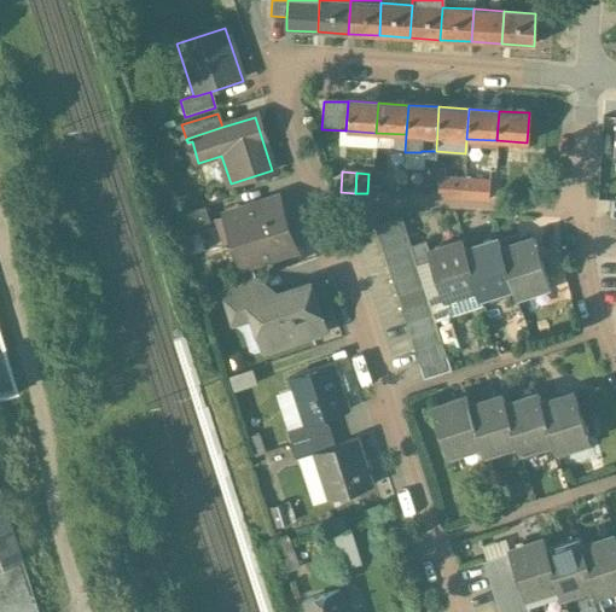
[(451,178),(439,178),(436,198),(449,199),(451,178)]
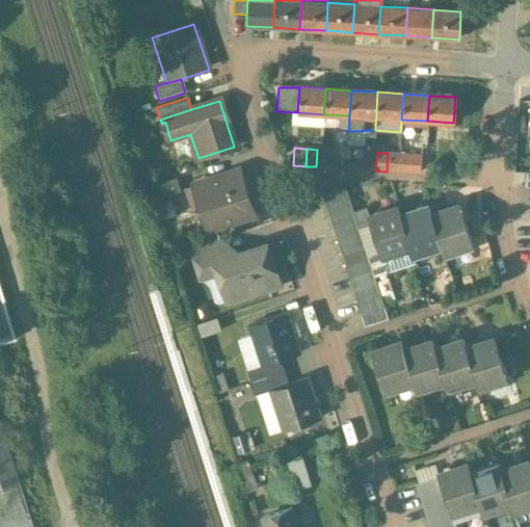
[(399,154),(388,153),(387,172),(397,172),(399,154)]
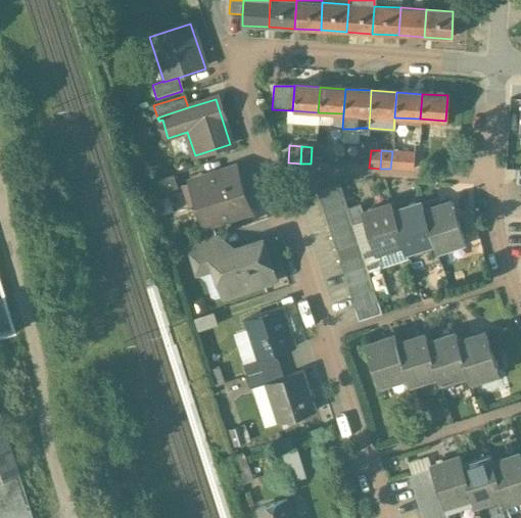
[(403,152),(392,151),(390,169),(401,170),(403,152)]
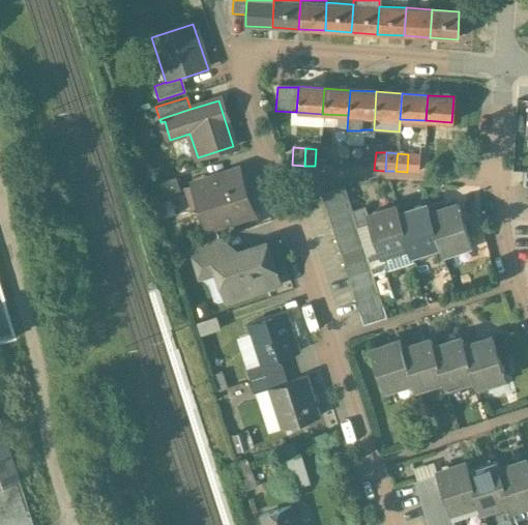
[(419,154),(408,154),(407,172),(418,173),(419,154)]
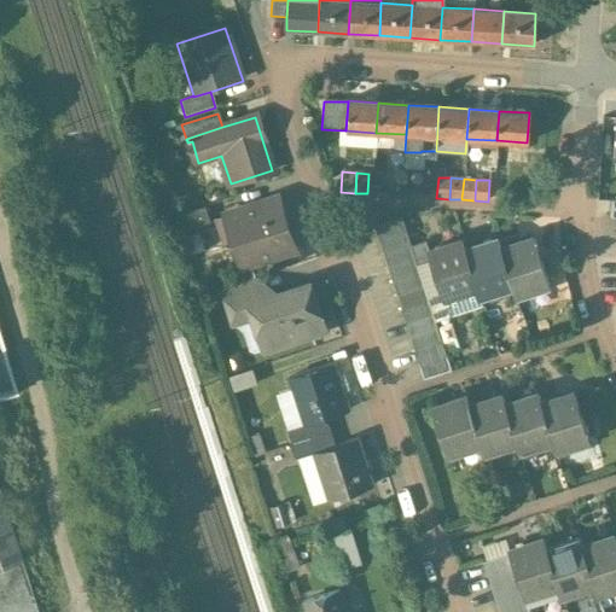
[(280,197),(221,216),(236,261),(271,250),(273,257),(297,250),(280,197)]
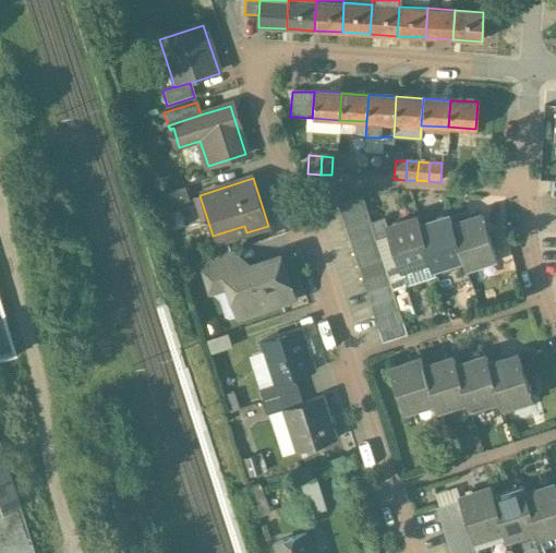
[(183,187),(157,195),(161,208),(188,200),(183,187)]
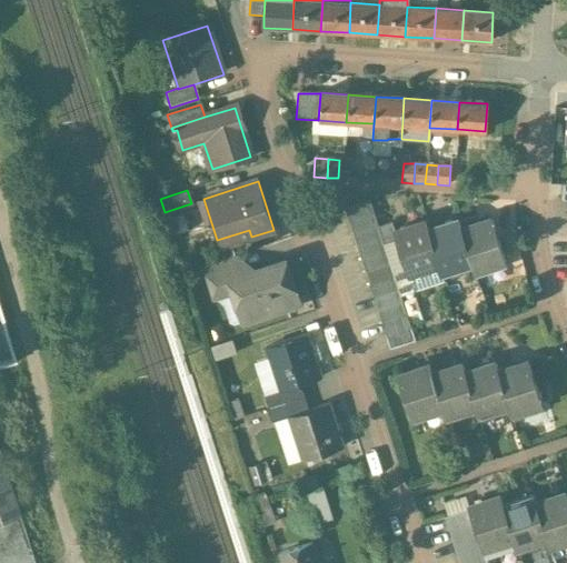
[(368,199),(342,207),(347,220),(372,212),(368,199)]
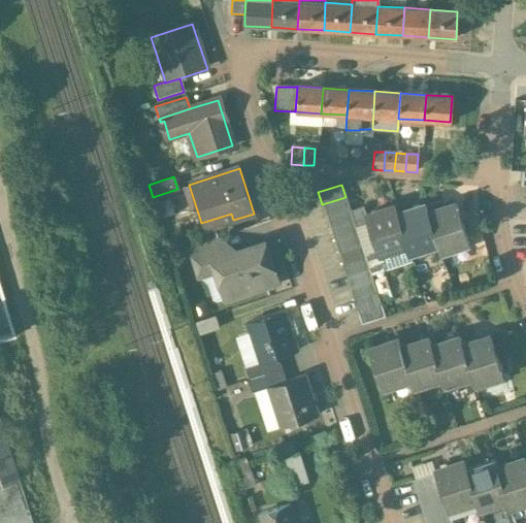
[(346,197),(322,204),(326,216),(350,208),(346,197)]
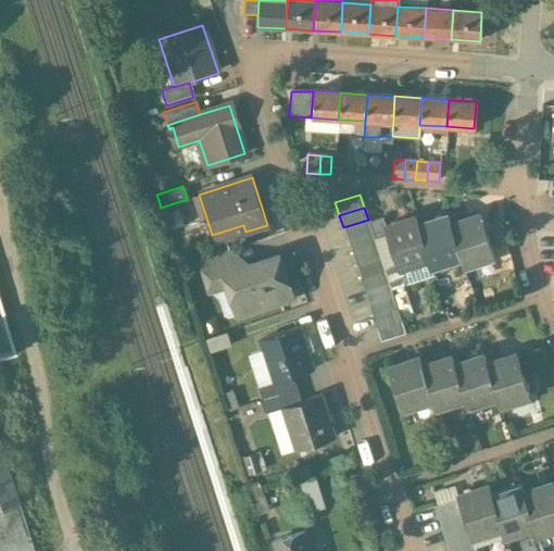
[(450,225),(449,225),(460,258),(460,259),(462,265),(492,257),(479,215),(450,225)]
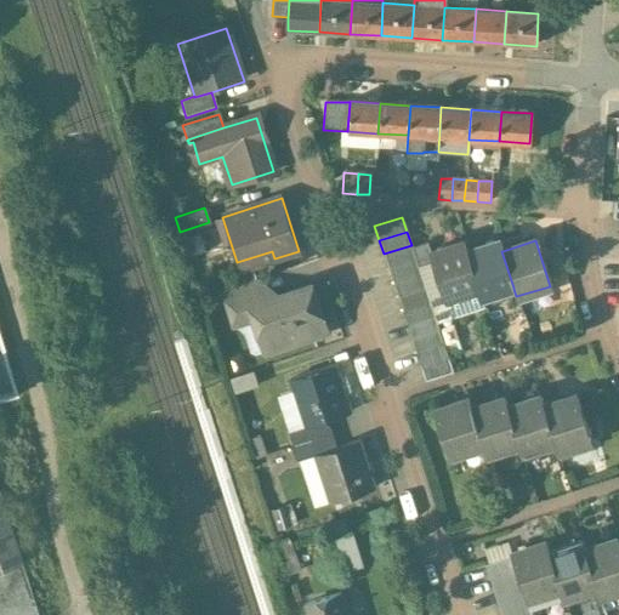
[(500,241),(466,252),(481,299),(514,289),(514,288),(501,251),(503,251),(500,241)]
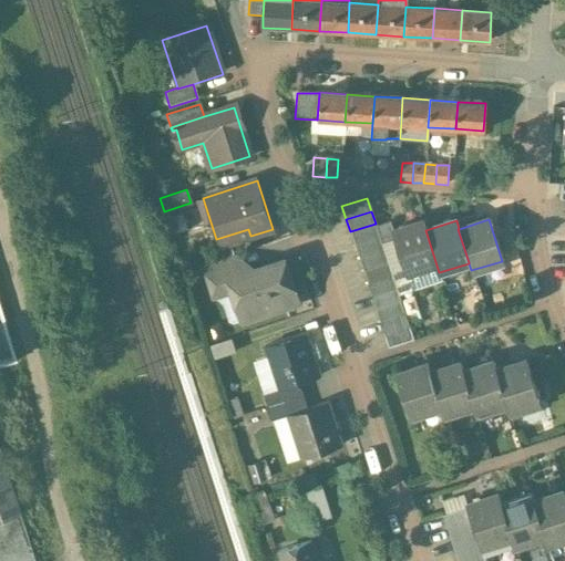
[(422,221),(392,231),(394,239),(406,273),(407,273),(413,291),(441,281),(439,272),(425,230),(422,221)]
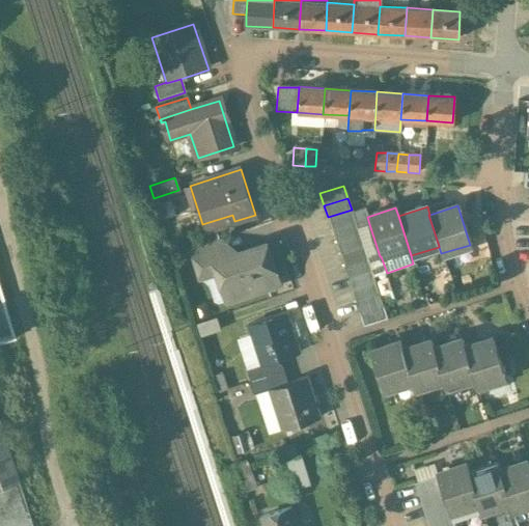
[(364,209),(352,213),(356,222),(357,228),(369,224),(367,217),(364,209)]
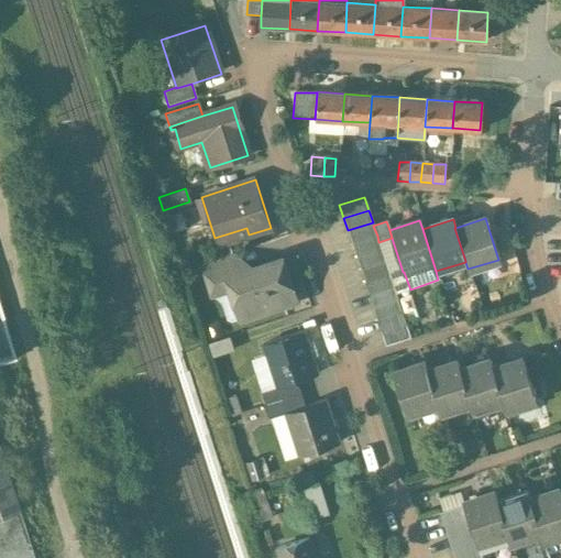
[(373,222),(348,230),(352,244),(377,236),(373,226),(373,222)]
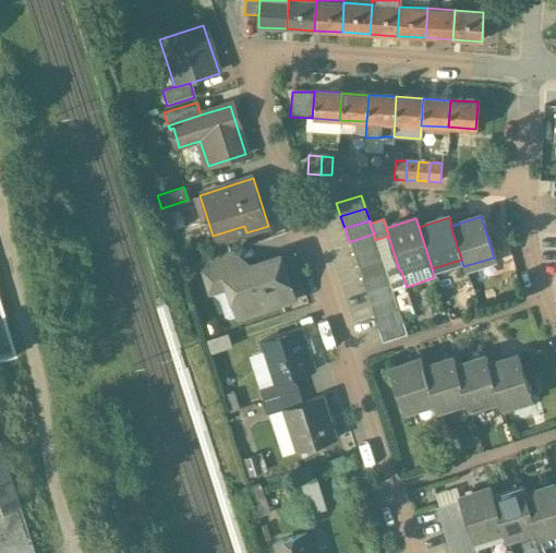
[(374,233),(349,242),(352,255),(377,247),(375,240),(374,233)]
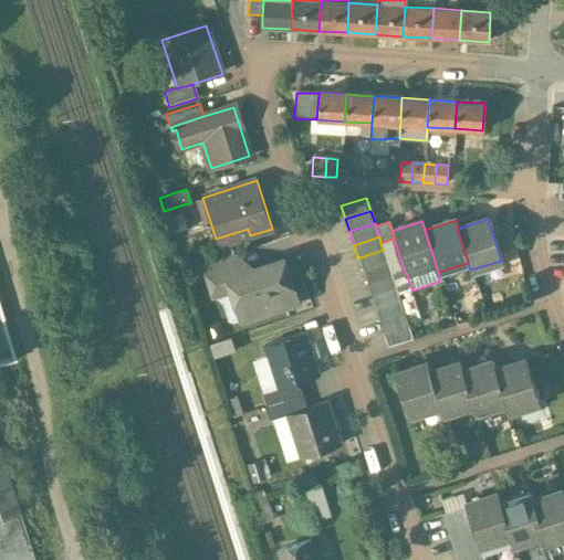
[(383,250),(357,259),(362,272),(387,264),(383,250)]
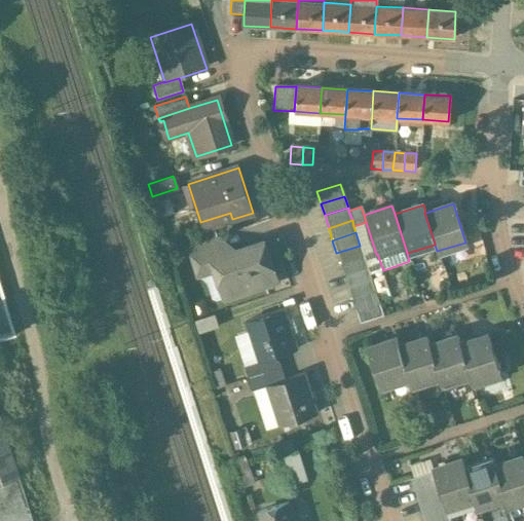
[(215,238),(189,247),(197,274),(216,268),(213,259),(220,257),(215,238)]
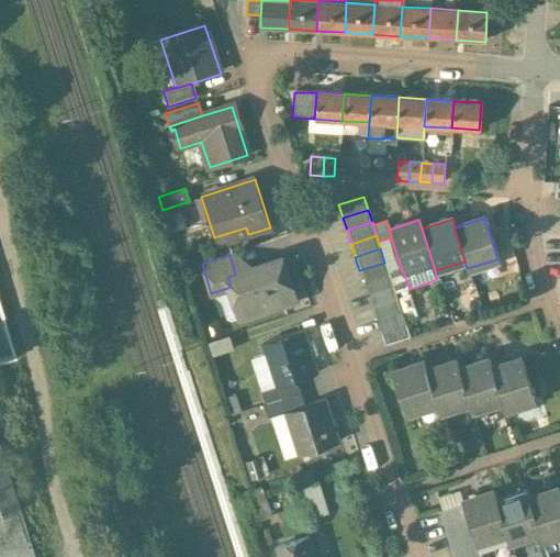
[(235,275),(227,277),(231,287),(241,319),(294,301),(281,260),(235,275)]
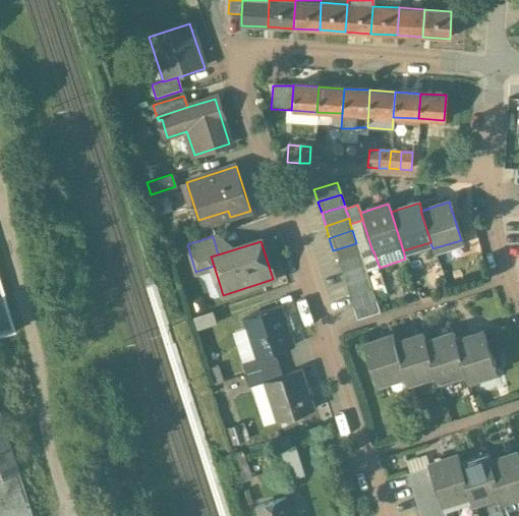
[(356,243),(333,250),(337,263),(360,254),(356,243)]
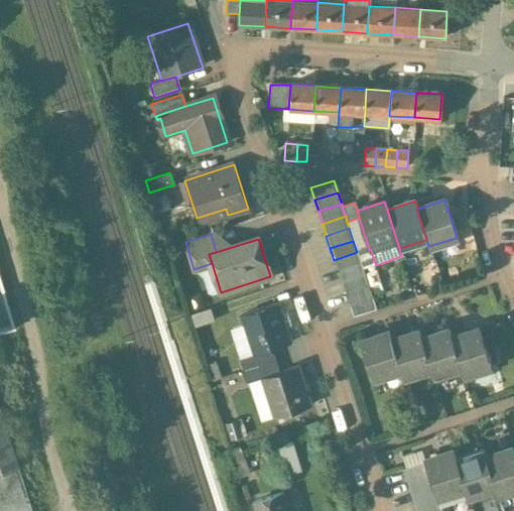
[(357,252),(334,260),(337,271),(361,264),(357,252)]
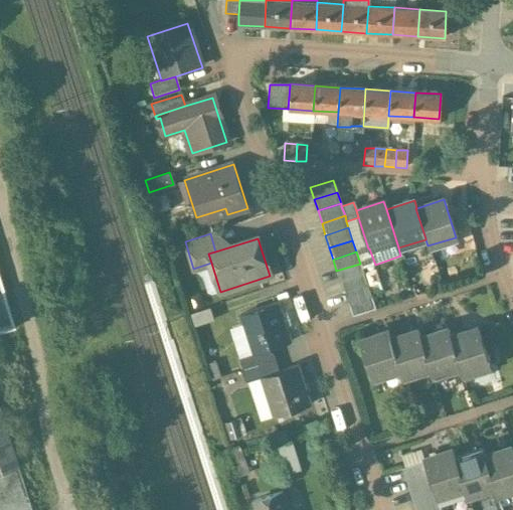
[(360,264),(336,271),(340,283),(363,275),(360,264)]
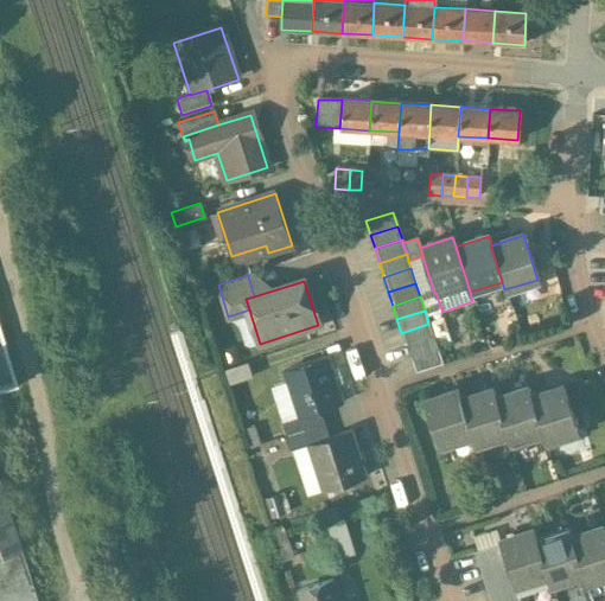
[(428,324),(401,333),(406,346),(433,338),(428,324)]
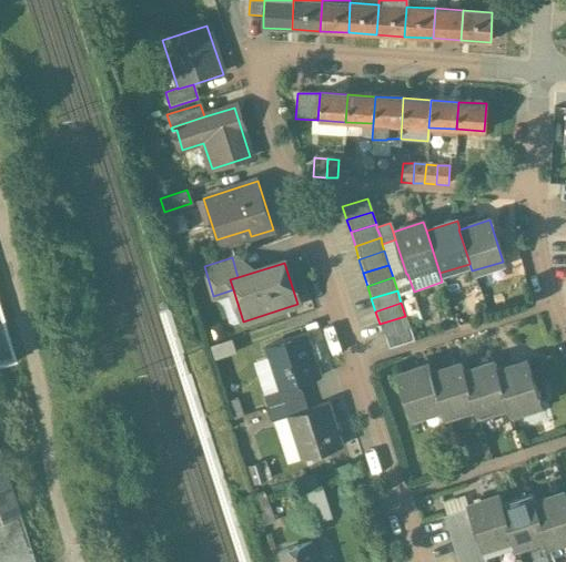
[(405,316),(380,324),(384,337),(410,328),(405,316)]
